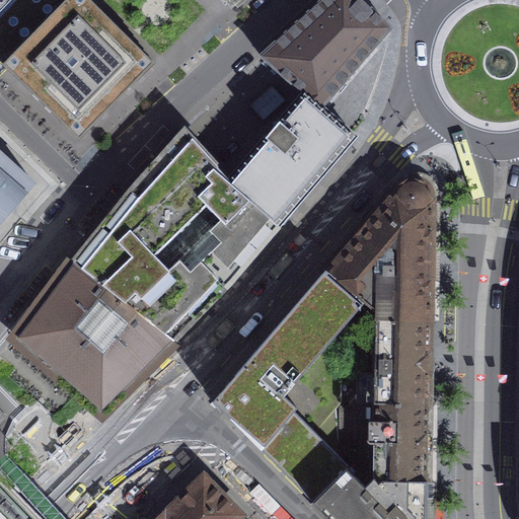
[(0,0),(0,16),(15,0),(0,0)]
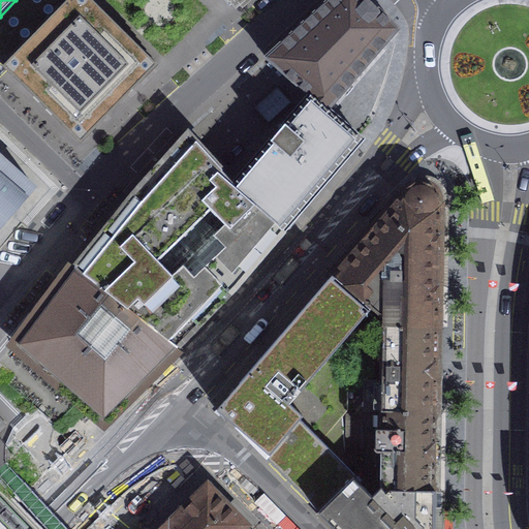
[(16,0),(0,17),(0,61),(4,65),(3,66),(81,142),(156,65),(90,0),(16,0)]
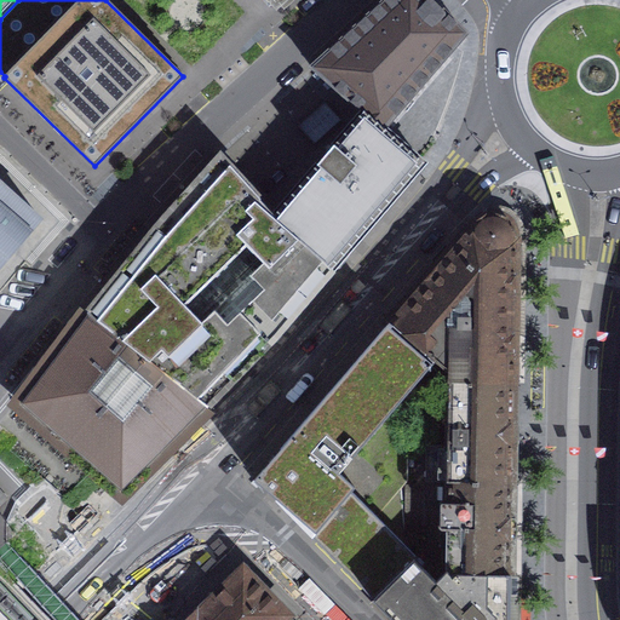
[(431,0),(386,0),(313,68),(365,112),(384,128),(468,34),(431,0)]
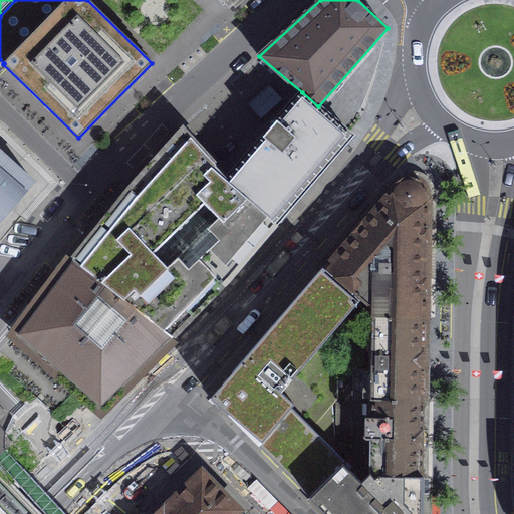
[(276,223),(351,136),(318,106),(302,92),(228,179),(227,180),(276,223)]
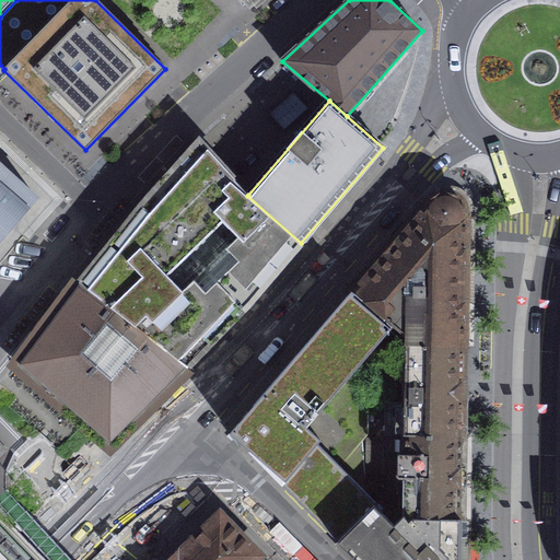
[(172,173),(142,206),(243,310),(269,279),(286,259),(301,243),(247,196),(248,195),(200,141),(172,173)]
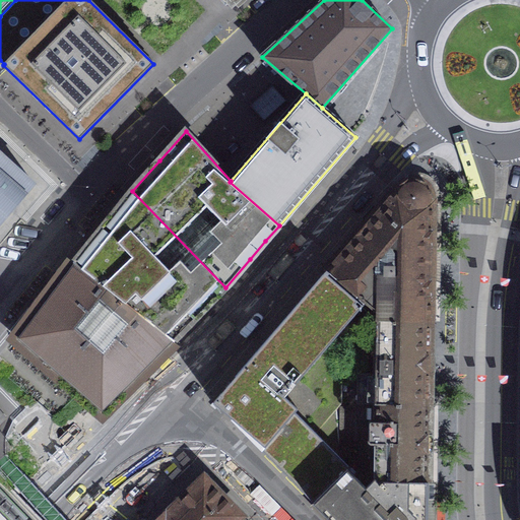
[(0,152),(0,225),(36,185),(0,152)]
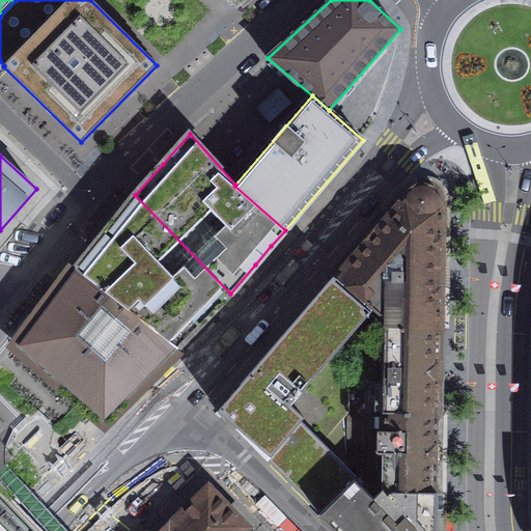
[(410,188),(301,314),(339,347),(369,313),(376,319),(387,327),(439,328),(439,302),(440,267),(440,247),(441,224),(441,200),(439,194),(435,188),(429,185),(422,183),(415,185),(410,188)]
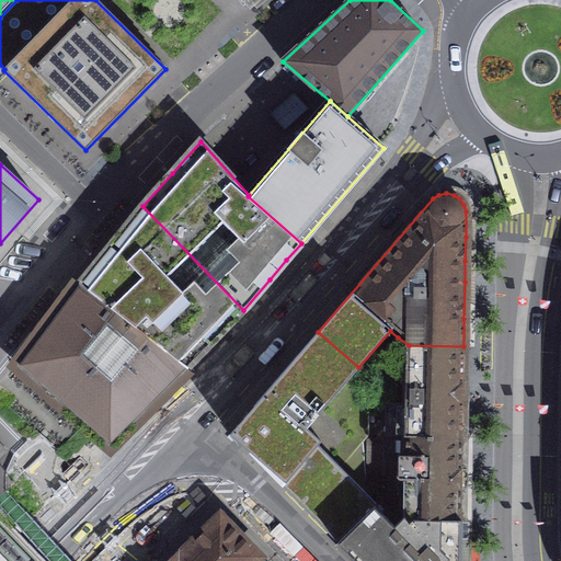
[(142,206),(79,284),(187,367),(199,355),(243,310),(142,206)]
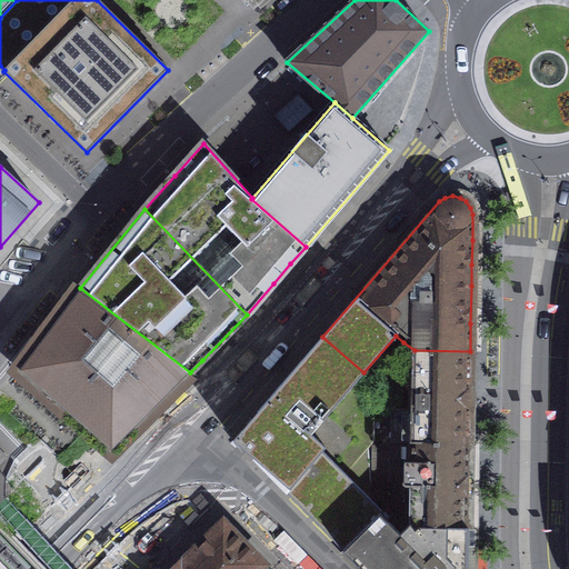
[(80,288),(19,370),(112,450),(190,372),(80,288)]
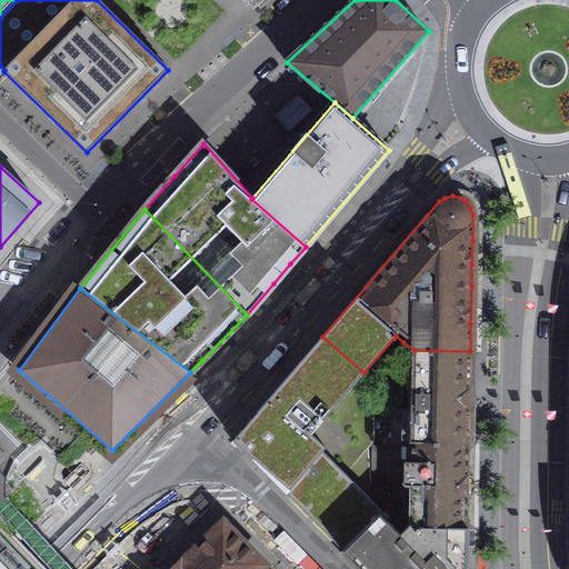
[(322,529),(343,550),(380,513),(382,512),(346,475),(375,441),(375,382),(403,342),(396,336),(363,372),(322,337),(233,439),(322,529)]
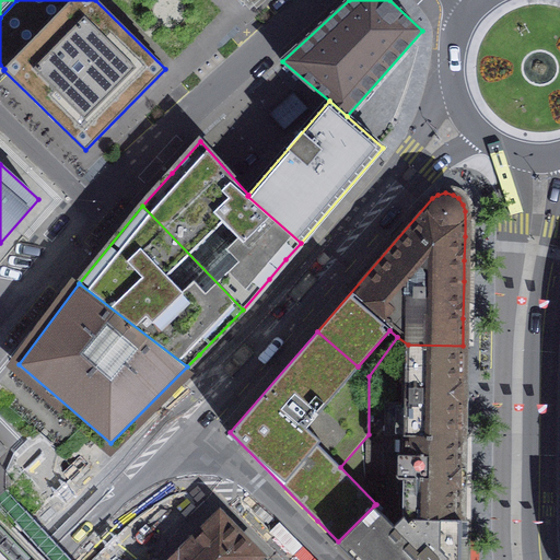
[(463,346),(408,345),(407,383),(404,383),(404,403),(386,403),(386,434),(406,434),(462,435),(463,366),(463,346)]
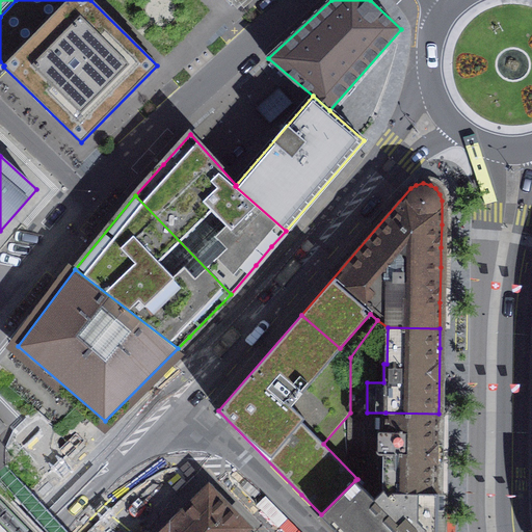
[(437,491),(439,414),(386,413),(386,429),(376,429),(377,463),(380,463),(380,486),(383,490),(437,491)]
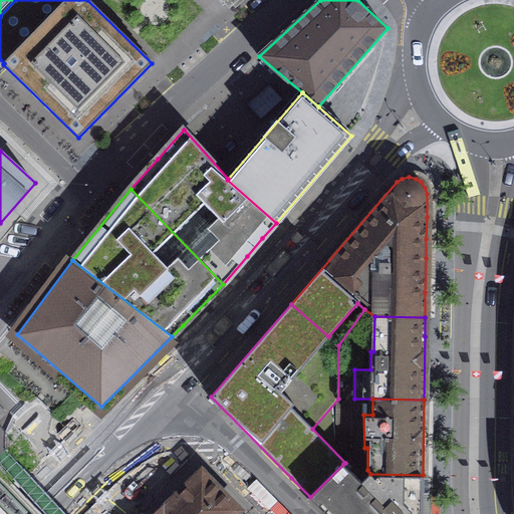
[(343,464),(310,497),(327,513),(421,513),(422,499),(423,475),(370,474),(361,482),(343,464)]
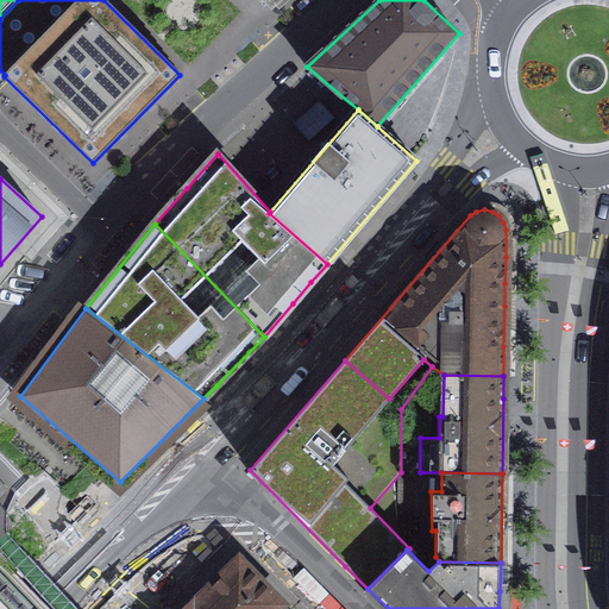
[(276,608),(283,603),(239,559),(187,608),(276,608)]
